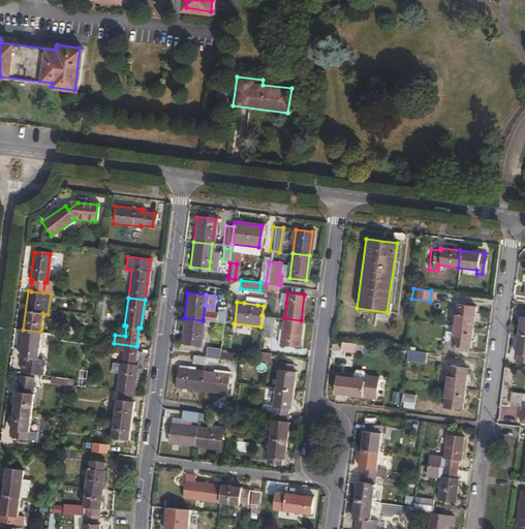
[(453,324),(470,327),(472,307),(455,305),(453,324)]
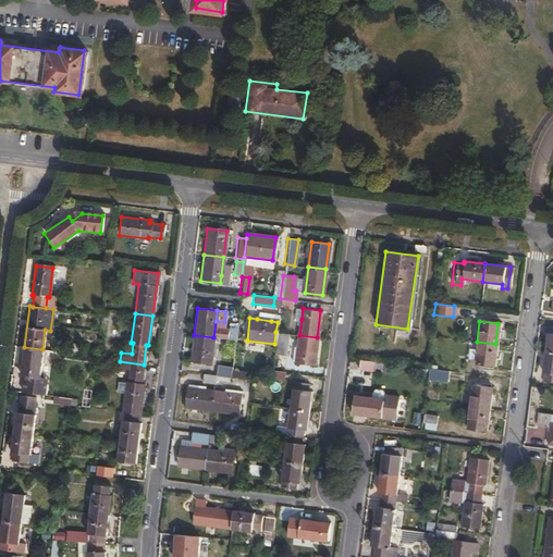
[(226,338),(234,339),(236,323),(229,322),(226,338)]
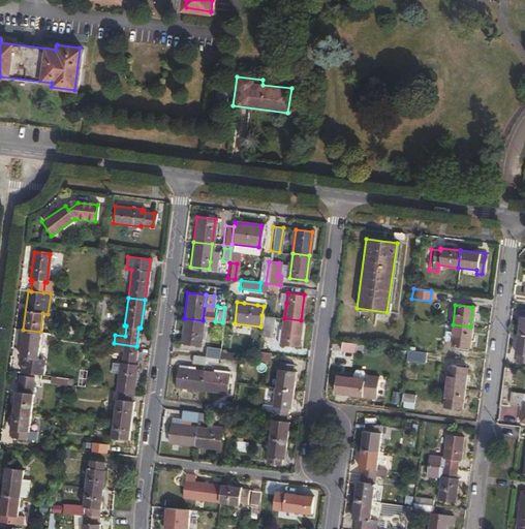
[(272,316),(261,315),(260,327),(259,336),(269,337),(272,316)]
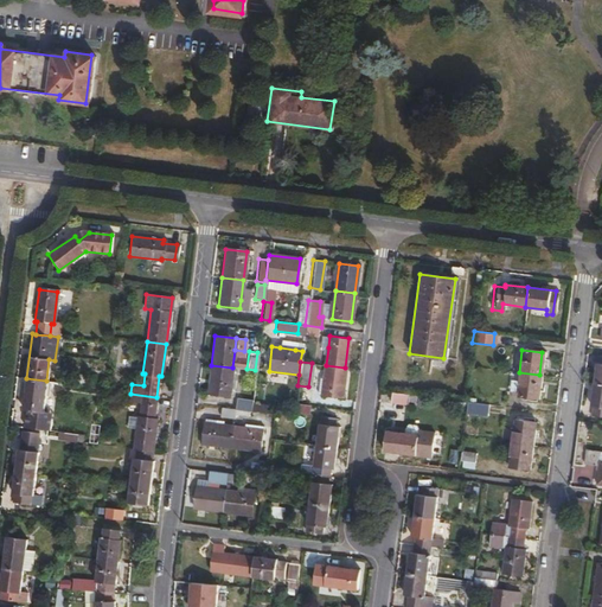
[(229,395),(232,368),(211,365),(207,393),(229,395)]
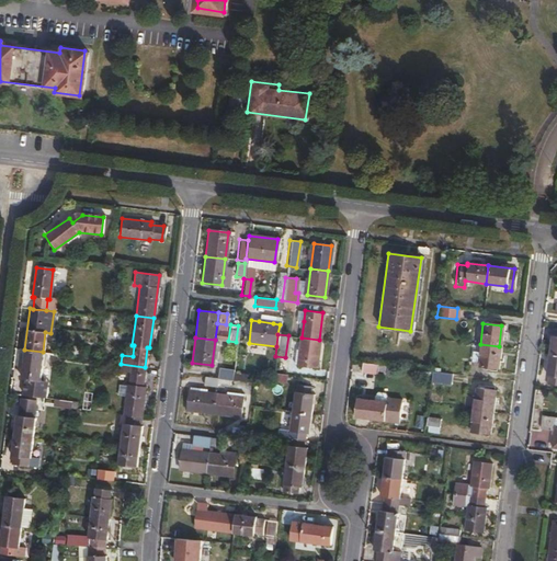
[(315,365),(319,340),(302,338),(299,353),(298,363),(315,365)]
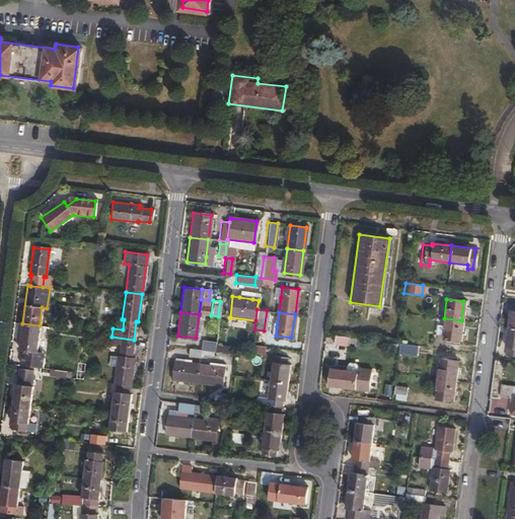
[(209,327),(216,328),(218,316),(211,315),(209,327)]
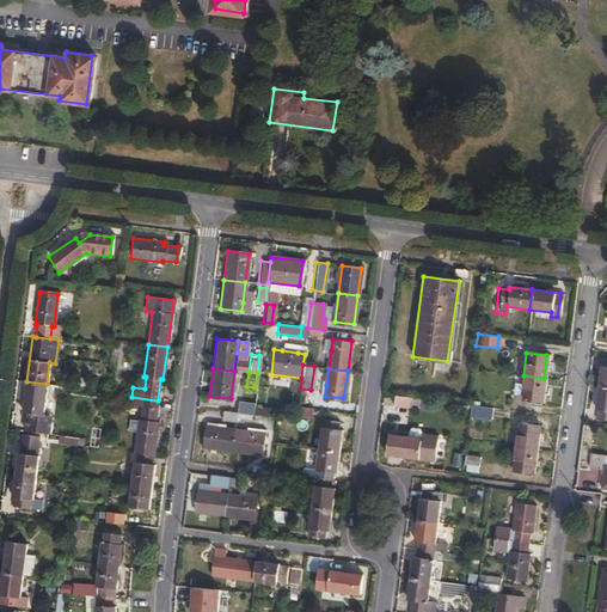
[(540,402),(544,378),(523,375),(520,398),(540,402)]
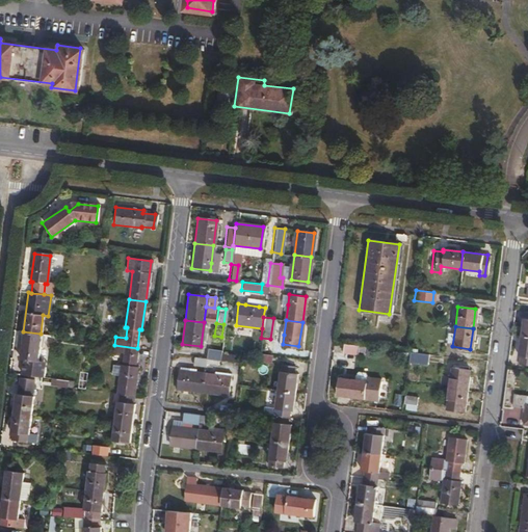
[(37,362),(41,334),(23,331),(20,360),(22,360),(37,362)]
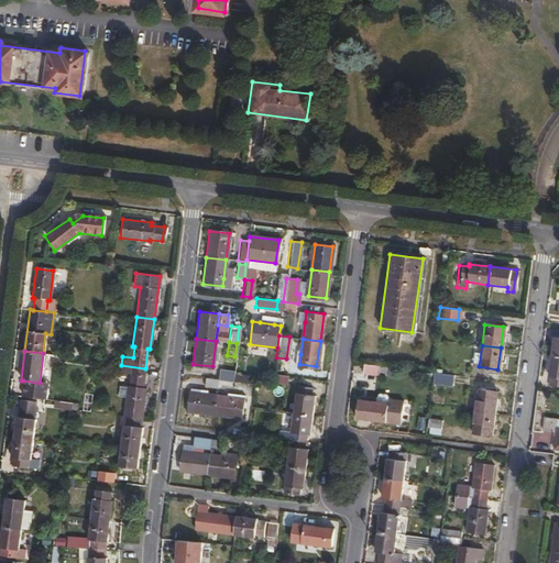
[(558,386),(558,356),(550,356),(547,375),(549,376),(548,385),(558,386)]
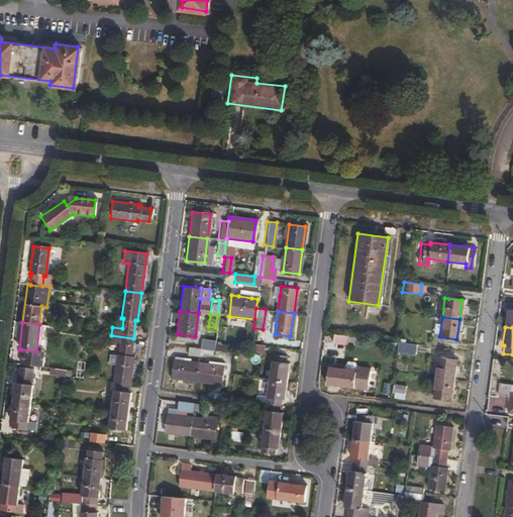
[(345,344),(347,335),(333,333),(331,342),(345,344)]
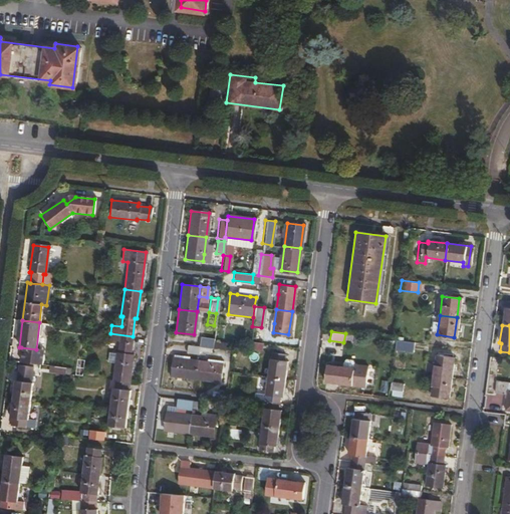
[(133,336),(110,333),(109,340),(119,341),(117,353),(115,352),(112,380),(128,381),(129,382),(133,354),(131,354),(133,336)]
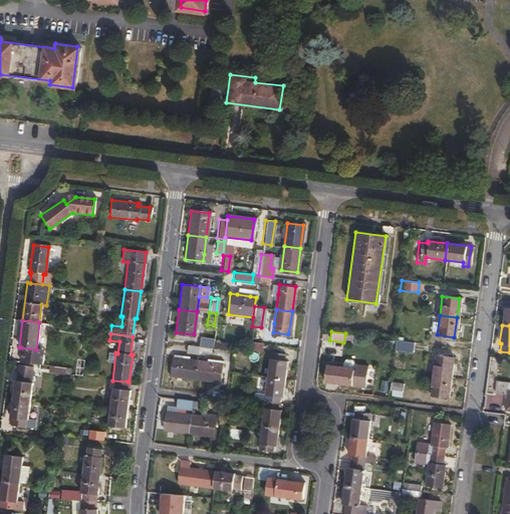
[(413,342),(394,339),(393,349),(411,352),(413,342)]
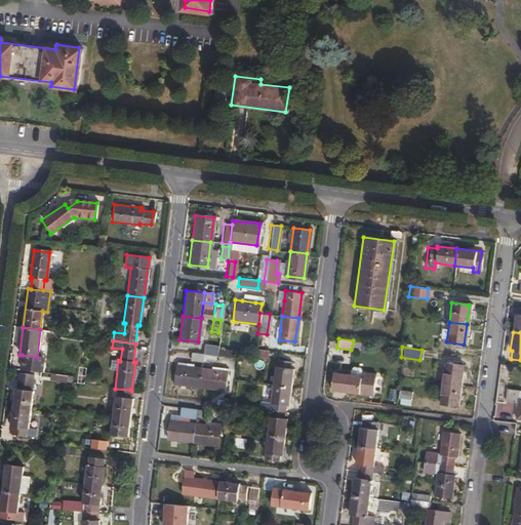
[(255,349),(253,349),(252,356),(267,358),(268,351),(255,349)]
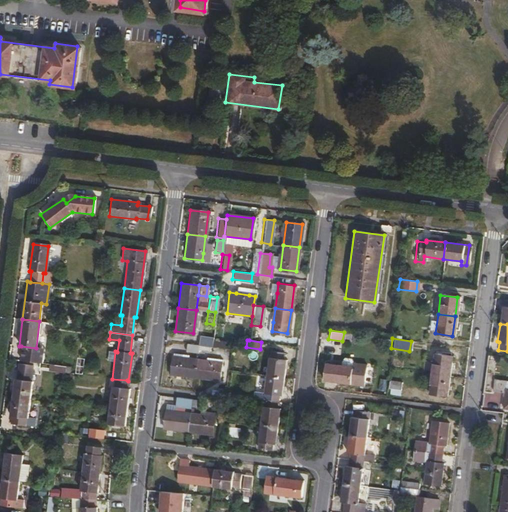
[(185,351),(197,353),(198,345),(186,344),(185,351)]
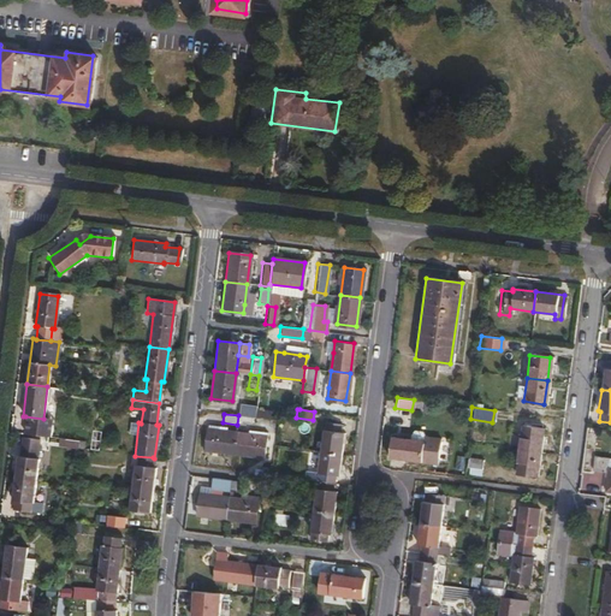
[(325,421),(321,450),(340,452),(343,432),(339,432),(340,422),(325,421)]
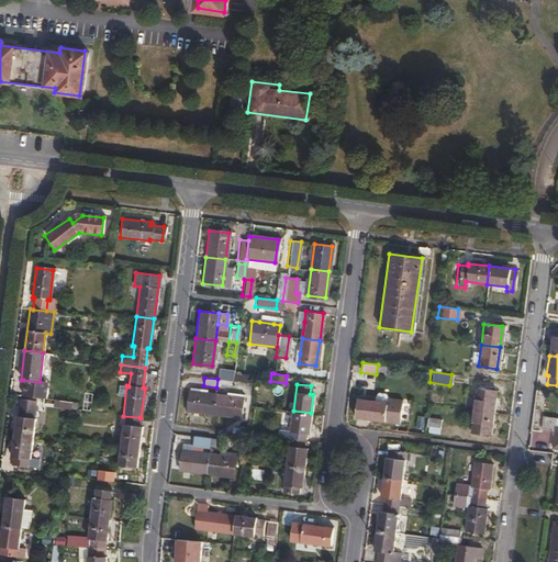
[(21,396),(45,400),(46,389),(38,388),(23,386),(21,396)]
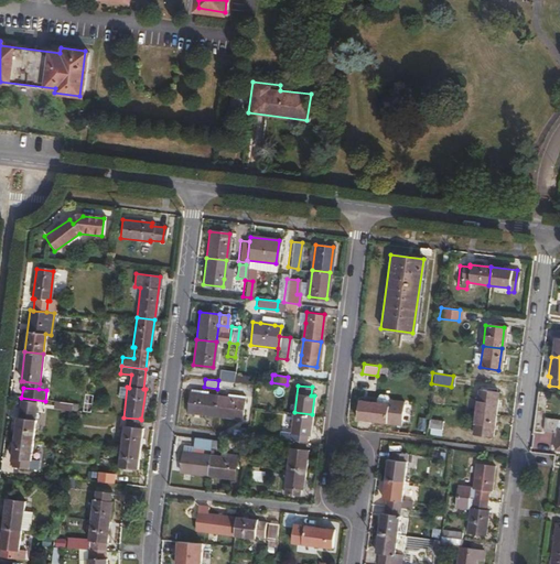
[(474,412),(493,414),(495,393),(476,390),(474,412)]
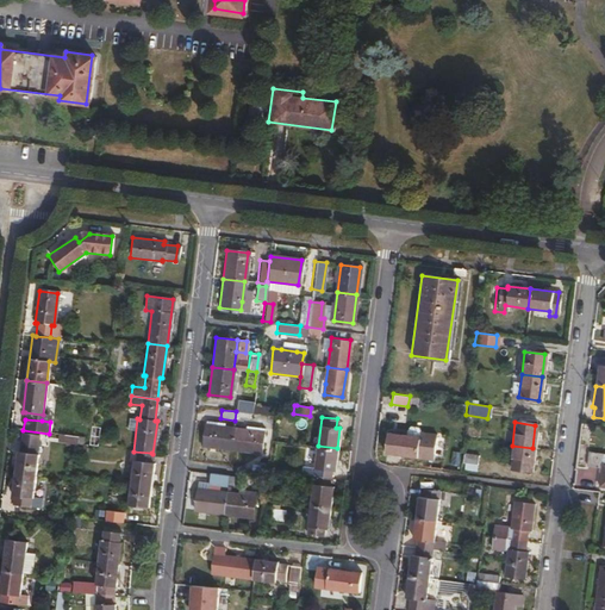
[(203,446),(231,449),(234,428),(217,425),(206,424),(203,446)]
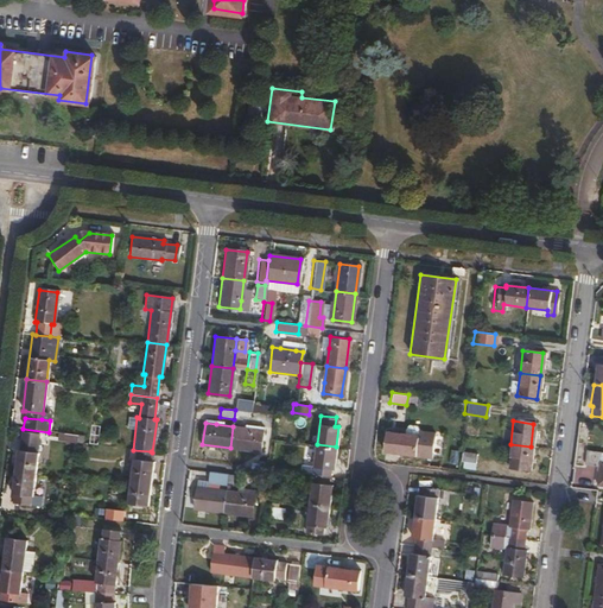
[(233,426),(230,448),(260,453),(262,431),(255,430),(233,426)]
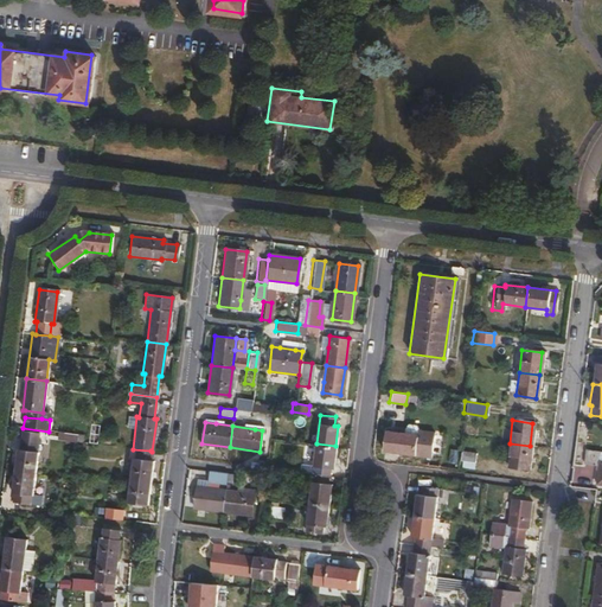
[(383,451),(429,458),(433,434),(417,432),(416,435),(414,435),(415,429),(403,428),(402,433),(385,430),(383,451)]
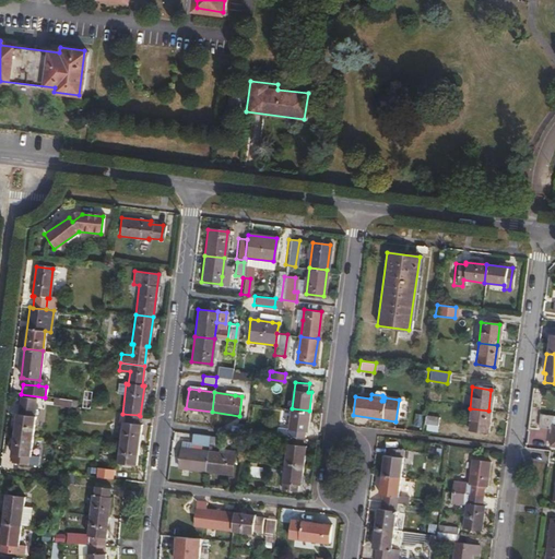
[(16,414),(13,435),(31,437),(34,416),(38,416),(39,409),(19,406),(18,414),(16,414)]
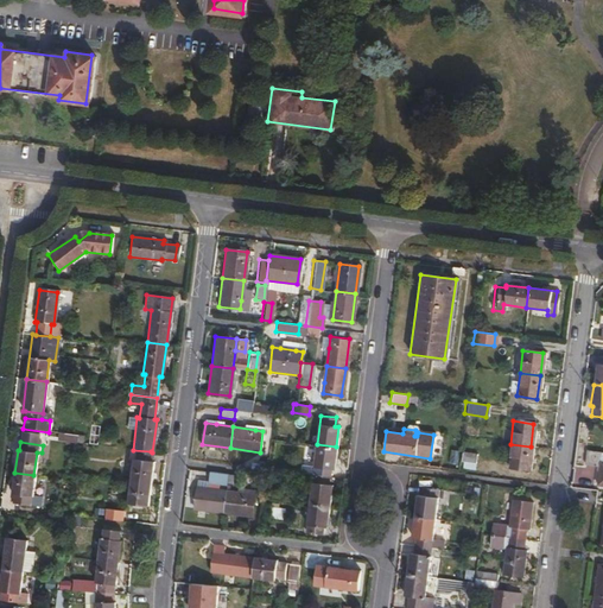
[(317,444),(312,474),(329,476),(329,468),(332,469),(336,447),(317,444)]
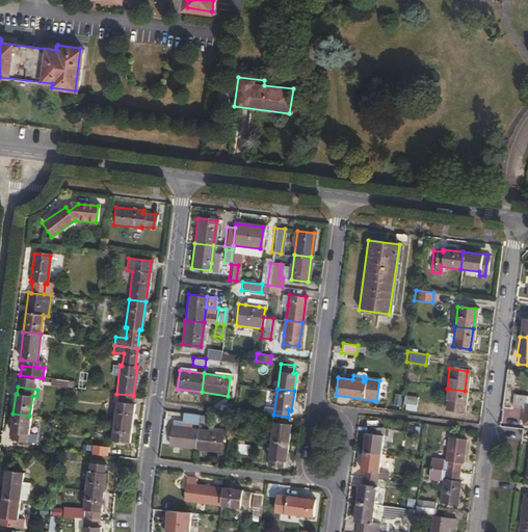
[(462,411),(465,391),(447,389),(444,409),(462,411)]
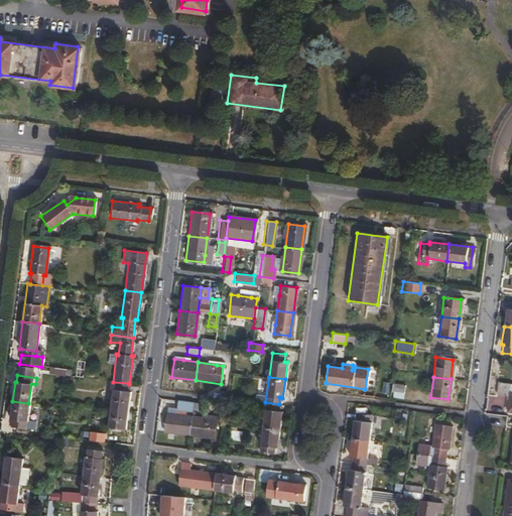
[(113,382),(108,381),(107,389),(112,390),(110,407),(126,409),(128,391),(127,391),(128,383),(113,382)]
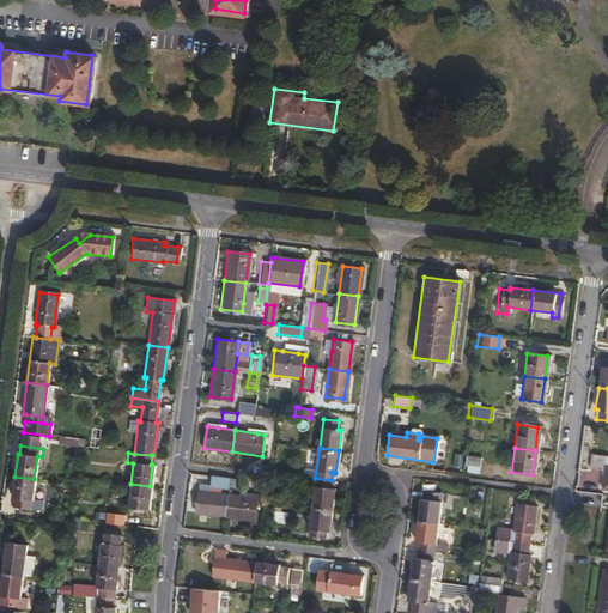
[(607,465),(605,465),(605,455),(590,454),(588,468),(603,469),(601,486),(607,487),(607,465)]
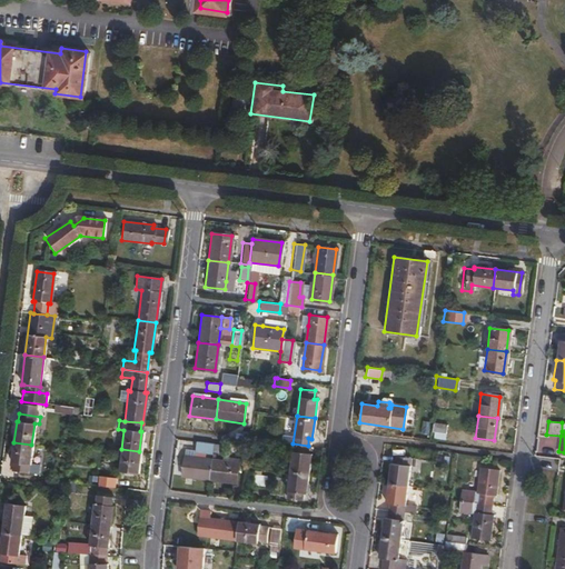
[(445,425),(430,422),(429,431),(444,433),(445,425)]
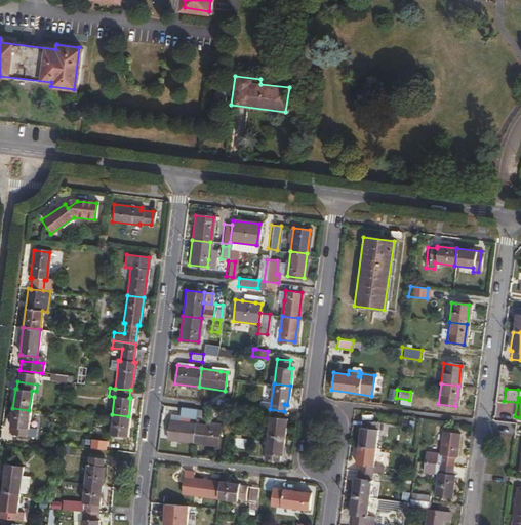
[(196,409),(181,407),(179,414),(191,415),(191,419),(195,419),(195,416),(196,409)]
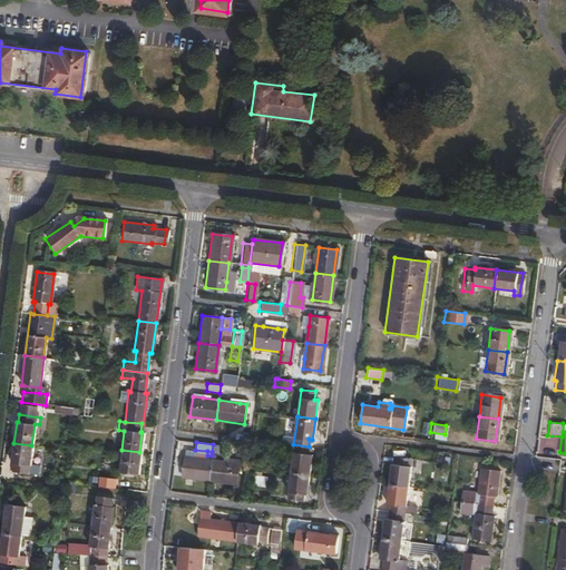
[(31,445),(13,443),(11,463),(12,463),(11,472),(27,473),(27,465),(29,465),(31,445)]
